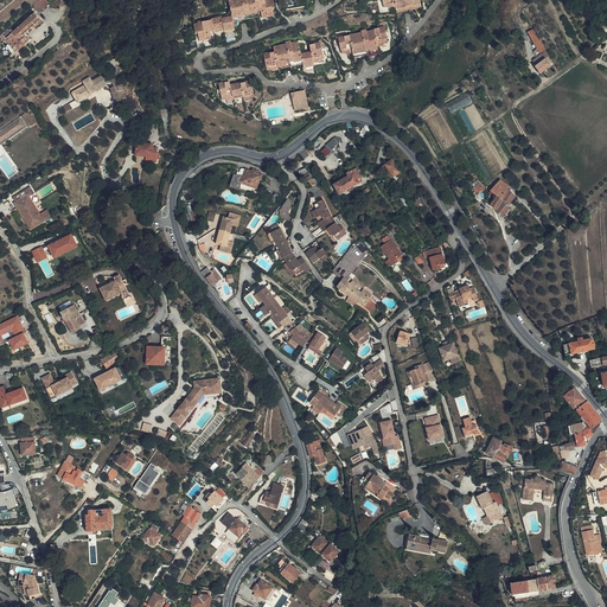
[(45,0),(39,0),(40,0),(39,1),(34,6),(39,12),(49,4),(45,0)]
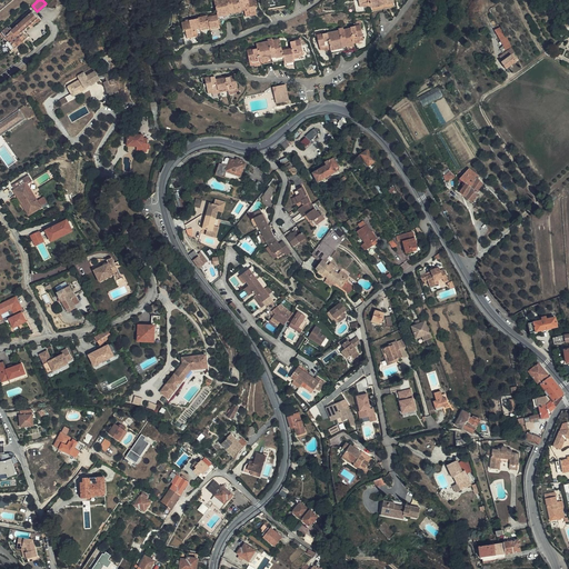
[(215,0),(211,1),(213,13),(215,17),(222,15),(222,17),(228,16),(225,2),(223,0),(215,0)]
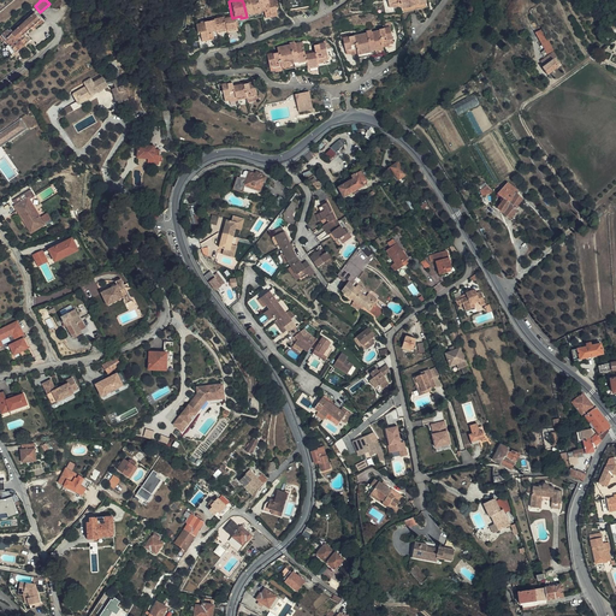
[(243,3),(247,17),(252,16),(252,13),(259,12),(259,11),(256,0),(248,0),(248,1),(243,3)]
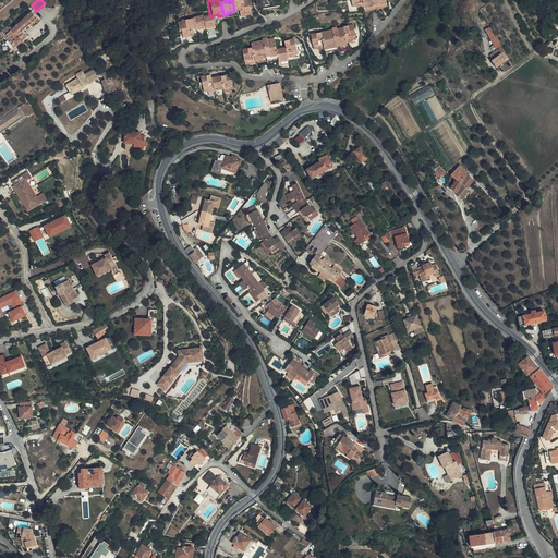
[(232,0),(234,10),(238,9),(239,15),(244,14),(244,13),(250,12),(249,7),(251,5),(249,0),(232,0)]
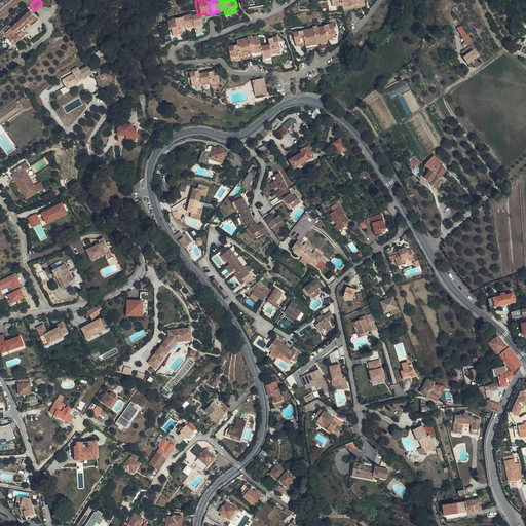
[(0,32),(7,39),(12,45),(13,46),(27,34),(23,29),(35,17),(30,11),(11,28),(8,25),(7,26),(6,26),(0,32)]
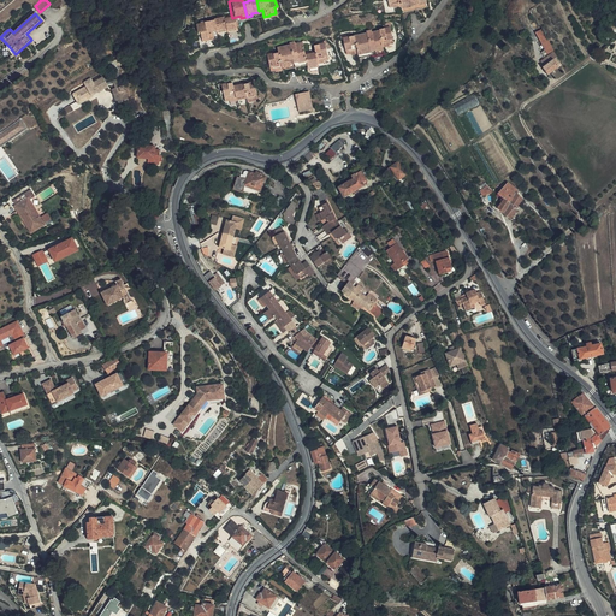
[(215,18),(211,19),(213,31),(214,33),(220,31),(219,29),(224,29),(221,19),(221,15),(215,16),(215,18)]
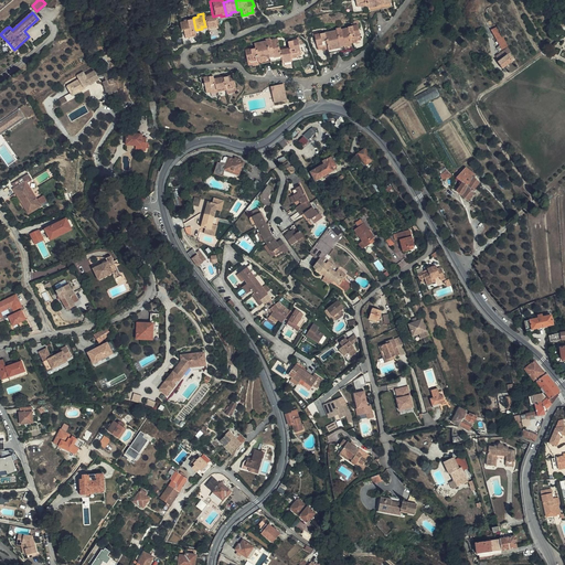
[(208,17),(203,18),(205,27),(206,30),(212,29),(212,25),(215,25),(214,20),(213,17),(212,13),(208,14),(208,17)]
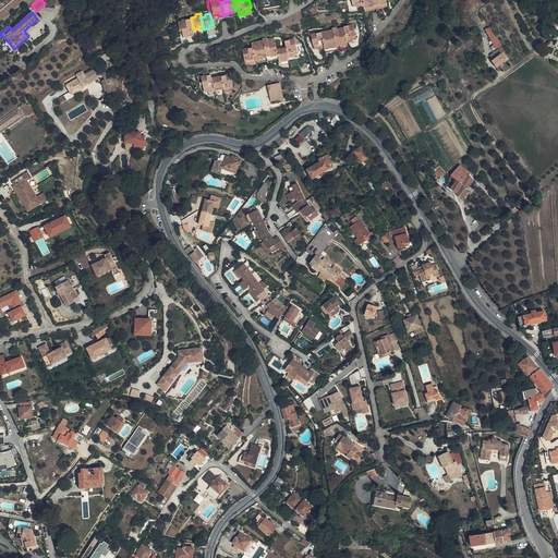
[(193,28),(191,17),(191,16),(185,17),(185,20),(179,21),(179,23),(176,23),(177,31),(179,31),(181,36),(185,35),(185,36),(191,35),(190,29),(193,28)]
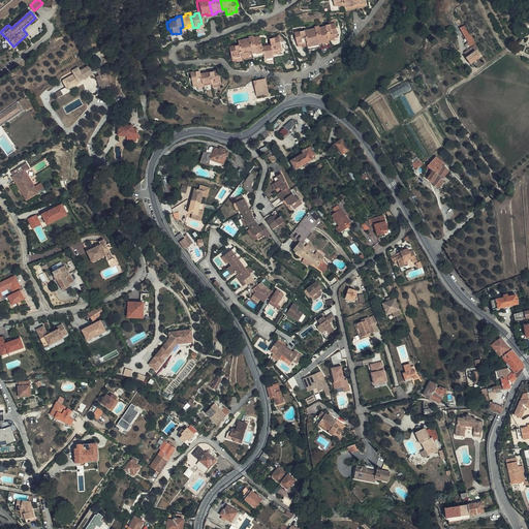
[(323,24),(324,28),(327,38),(336,36),(334,23),(336,23),(335,20),(331,21),(331,23),(329,24),(323,24)]
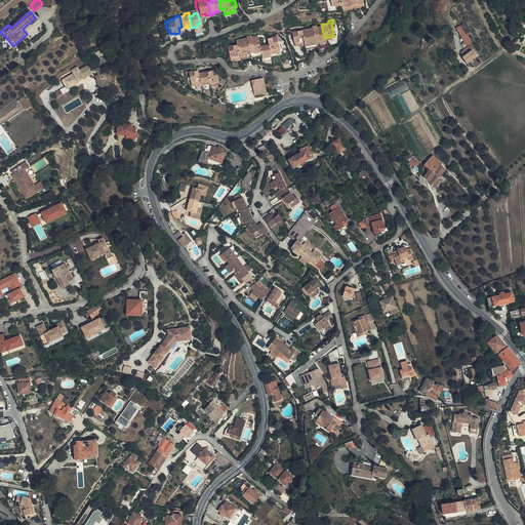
[(456,27),(467,45),(473,42),(462,24),(456,27)]
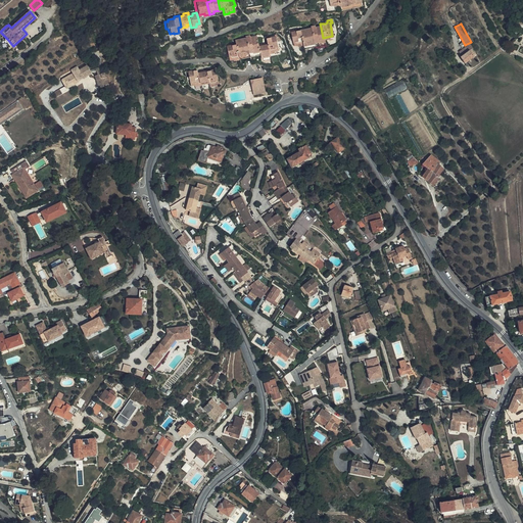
[(310,29),(299,31),(301,43),(302,45),(307,44),(307,45),(318,43),(318,41),(323,40),(323,38),(321,28),(315,29),(315,31),(311,31),(310,29)]
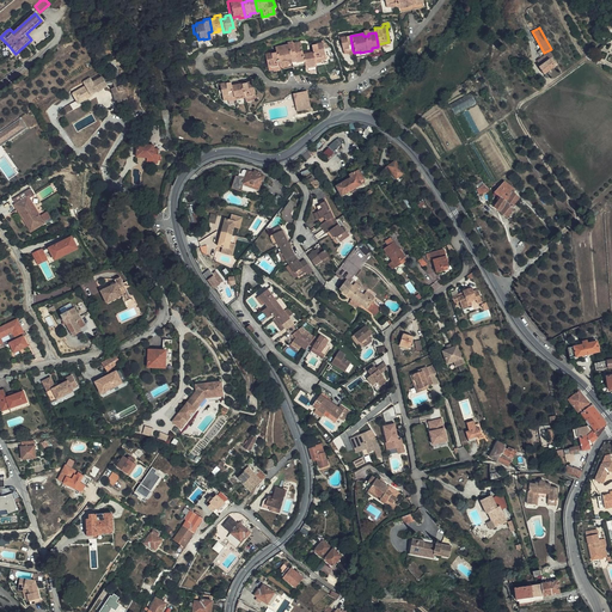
[(353,50),(350,36),(350,35),(347,36),(344,36),(344,34),(337,35),(337,38),(340,38),(342,53),(353,50)]
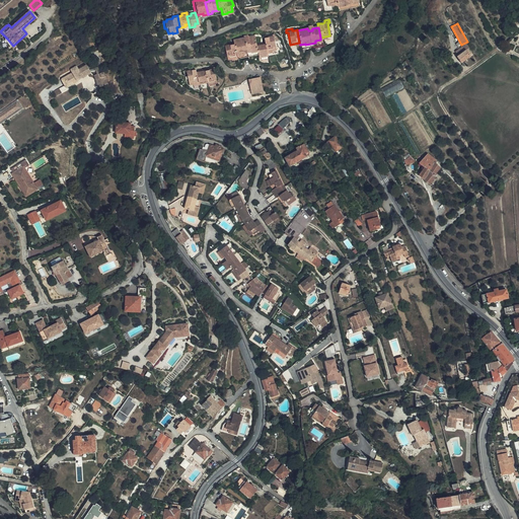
[(264,40),(265,46),(266,53),(276,51),(274,38),(274,35),(269,36),(269,39),(267,40),(264,40)]
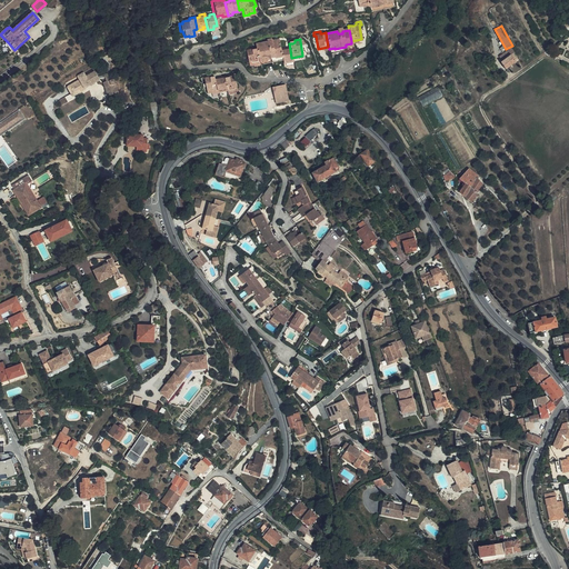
[(256,45),(256,48),(258,59),(265,58),(265,60),(270,60),(268,47),(267,42),(256,45)]
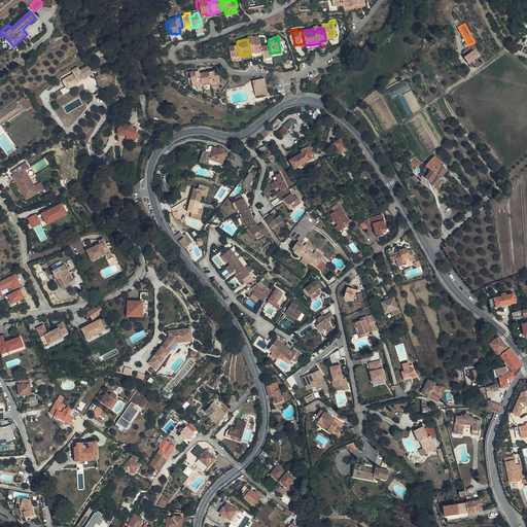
[(248,43),(250,56),(254,55),(254,53),(260,51),(259,46),(258,40),(252,41),(252,42),(248,43)]
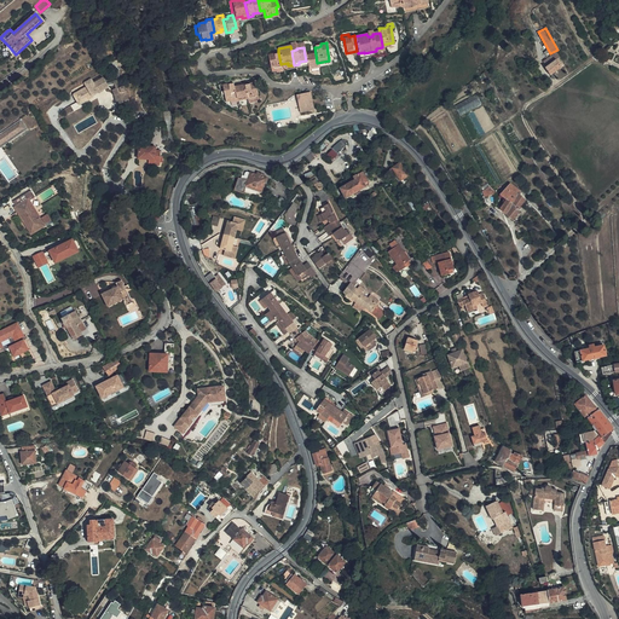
[(281,64),(278,52),(276,53),(273,53),(272,51),(266,52),(266,55),(268,55),(271,69),(281,68),(281,64)]
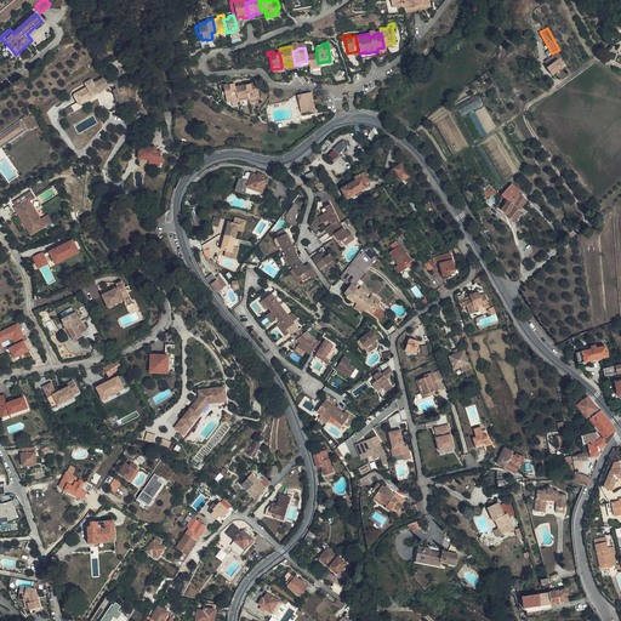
[(564,66),(565,64),(559,51),(546,62),(550,67),(547,68),(553,75),(564,67),(564,66)]
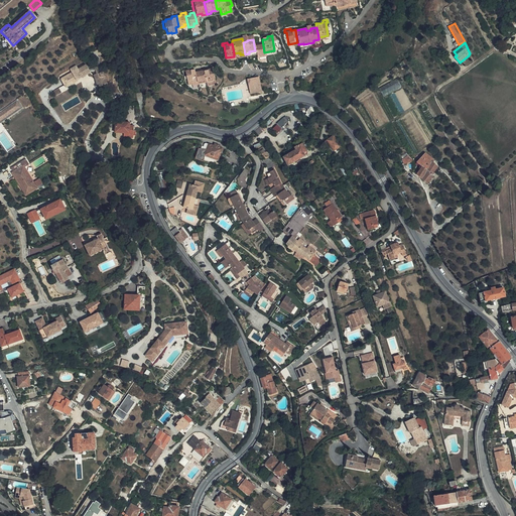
[(254,45),(255,50),(256,54),(256,55),(260,54),(260,57),(265,56),(264,52),(263,45),(259,46),(258,44),(254,45)]
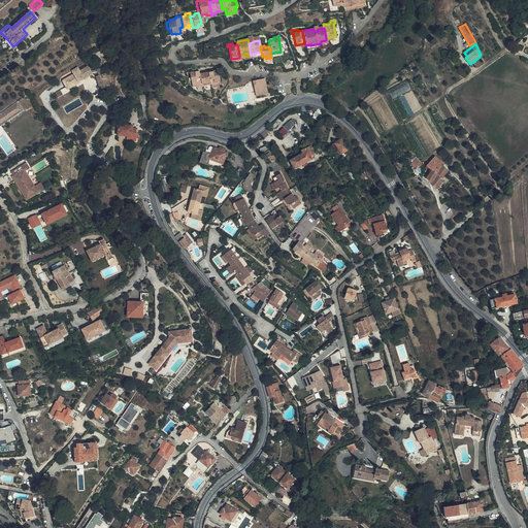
[(74,73),(63,80),(68,90),(94,74),(89,65),(80,70),(78,67),(72,70),(74,73)]
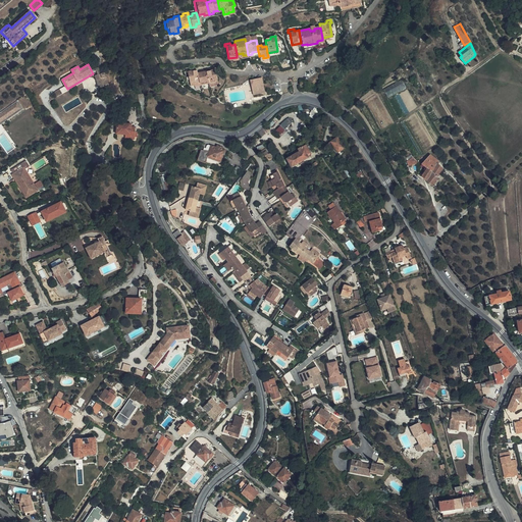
[(216,66),(211,66),(211,68),(209,69),(205,69),(206,81),(207,84),(216,83),(215,69),(216,68),(216,66)]
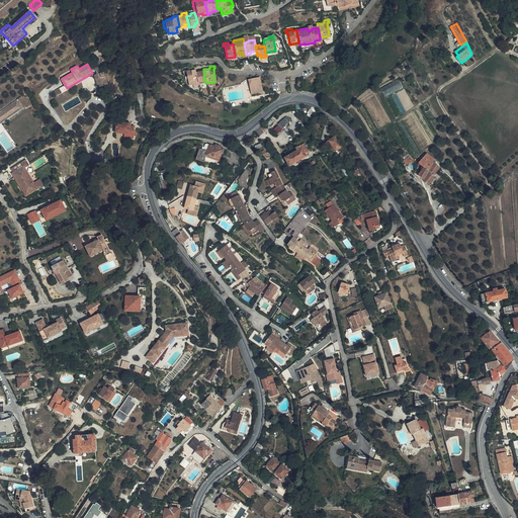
[(200,80),(204,80),(203,69),(203,67),(198,68),(199,70),(194,71),(196,82),(196,83),(201,82),(200,80)]
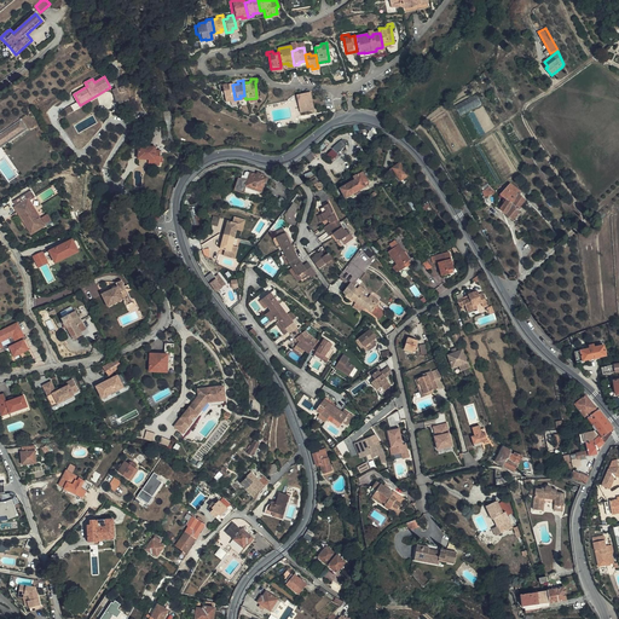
[(235,98),(232,85),(232,84),(226,85),(226,82),(220,84),(221,86),(223,86),(224,99),(235,98)]
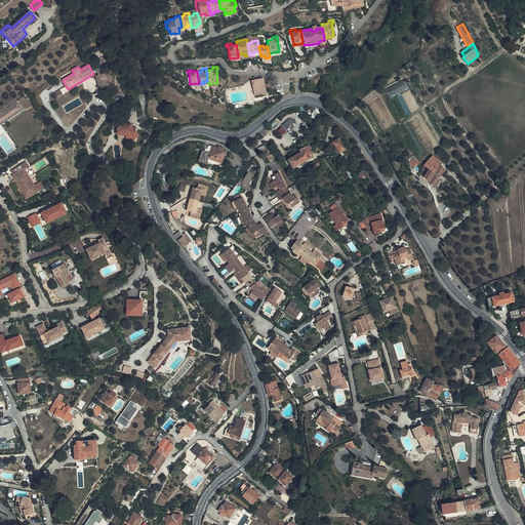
[(105,73),(95,76),(99,88),(105,86),(104,85),(109,84),(105,73)]
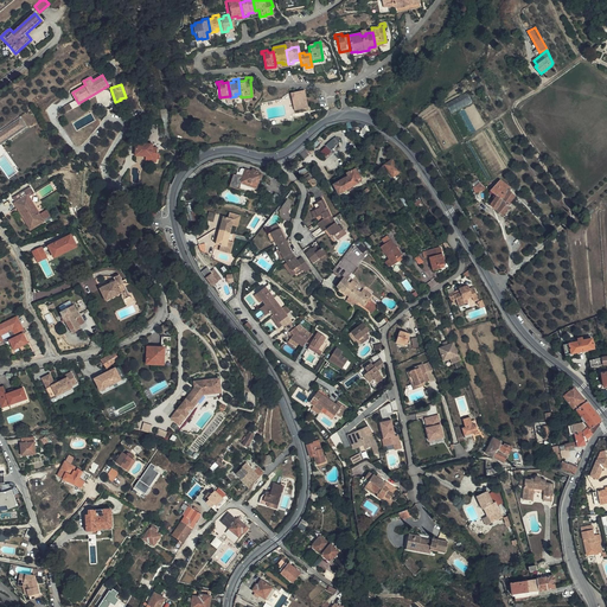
[(308,107),(307,102),(305,90),(291,94),(294,110),(308,107)]
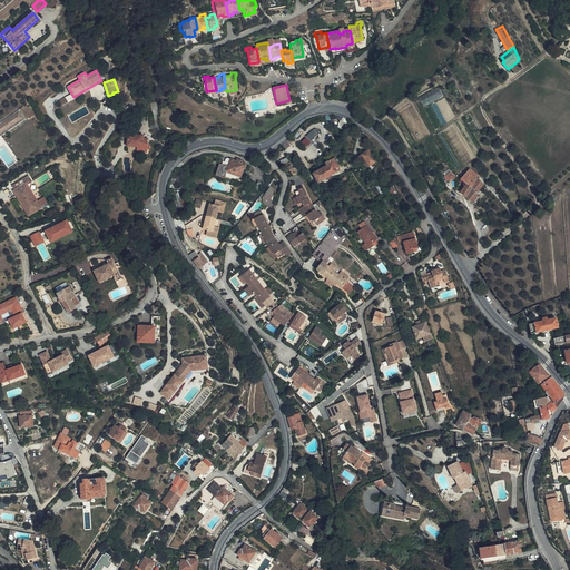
[(438,86),(416,97),(423,108),(444,97),(438,86)]
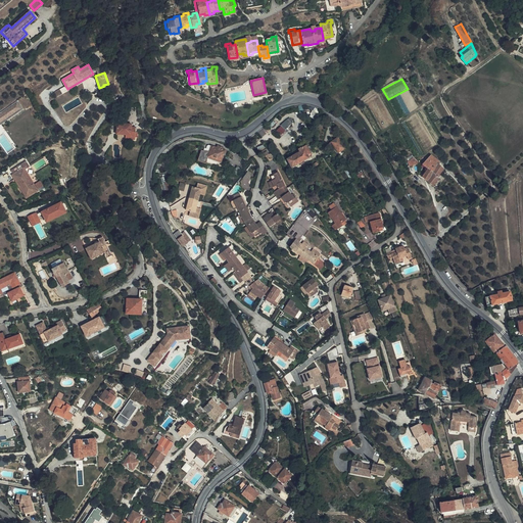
[(0,123),(22,107),(18,102),(17,102),(16,100),(15,99),(0,109),(0,123)]
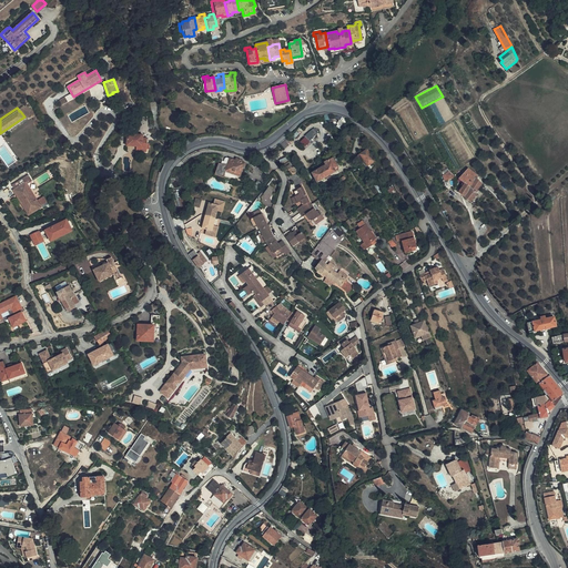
[(24,117),(0,133),(0,135),(1,135),(26,119),(24,117)]
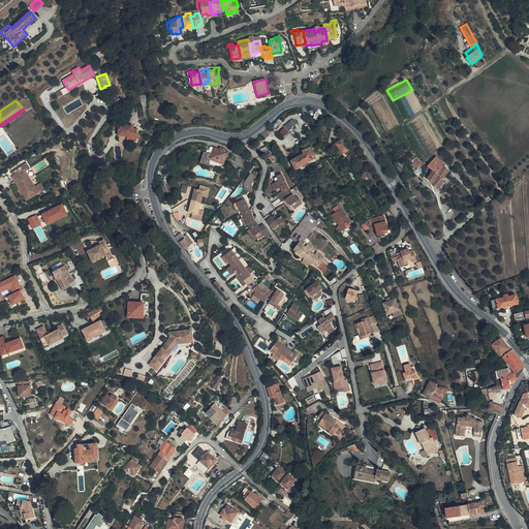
[(293,120),(280,129),(283,134),(298,125),(293,120)]
